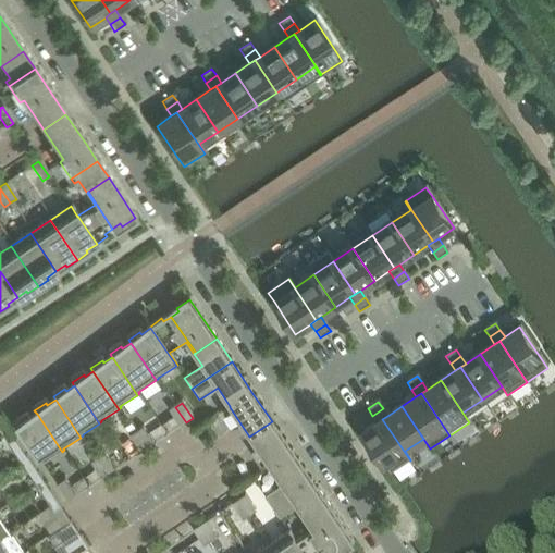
[(186,422),(175,407),(169,412),(180,427),(186,422)]
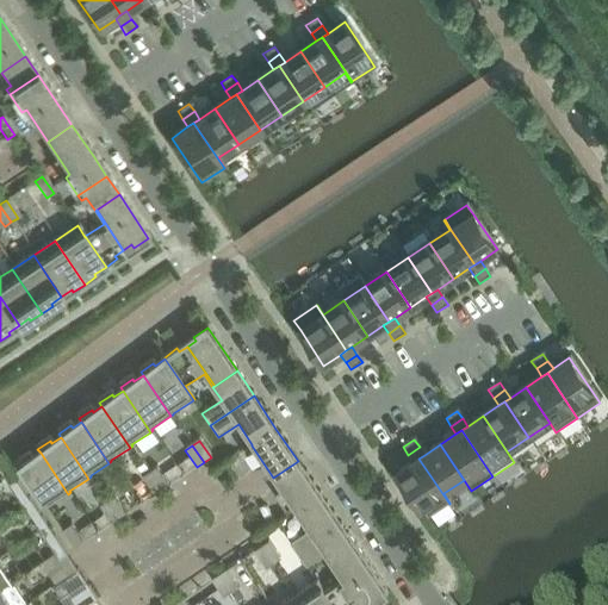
[(420,447),(408,455),(413,462),(419,459),(425,455),(420,447)]
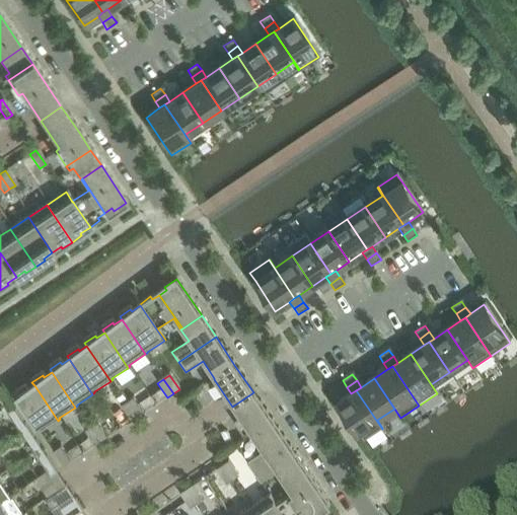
[(40,433),(58,421),(34,385),(26,390),(25,388),(14,395),(40,433)]
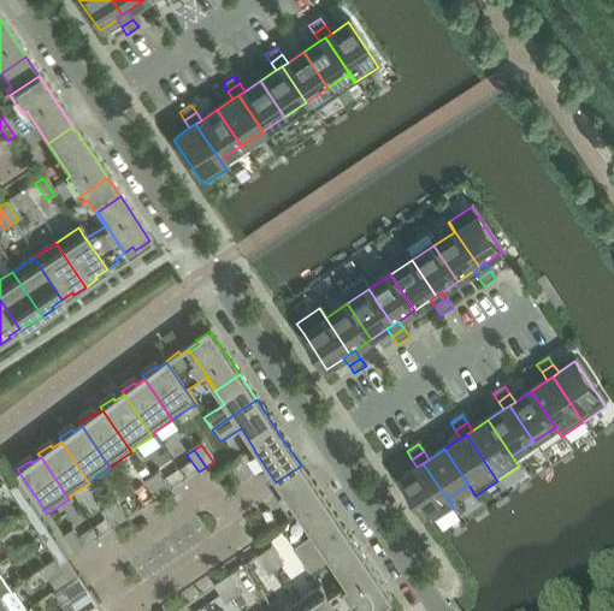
[(417,467),(400,479),(431,523),(454,509),(423,463),(417,467)]
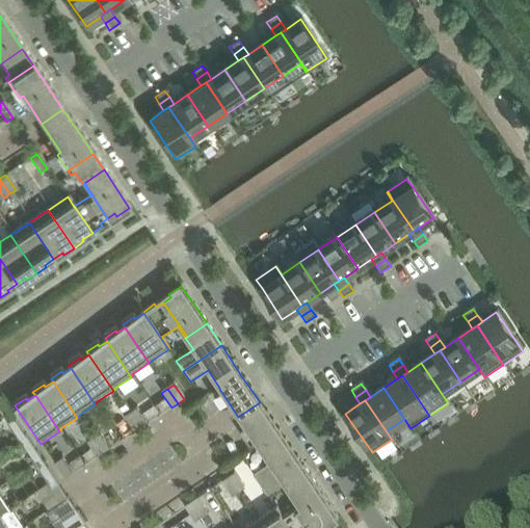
[(260,402),(238,417),(258,445),(258,446),(269,463),(253,475),(260,485),(297,459),(279,431),(260,402)]
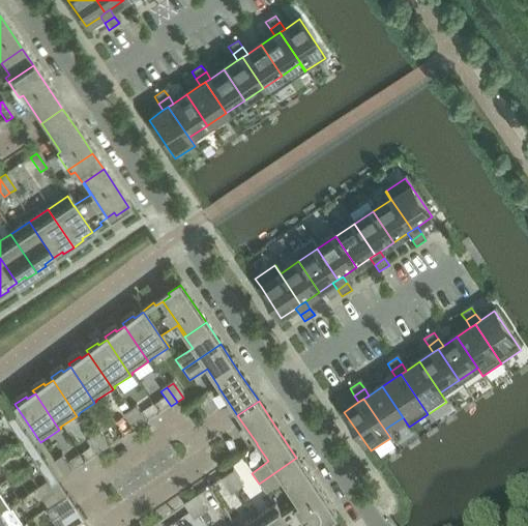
[(129,412),(140,427),(146,422),(136,408),(129,412)]
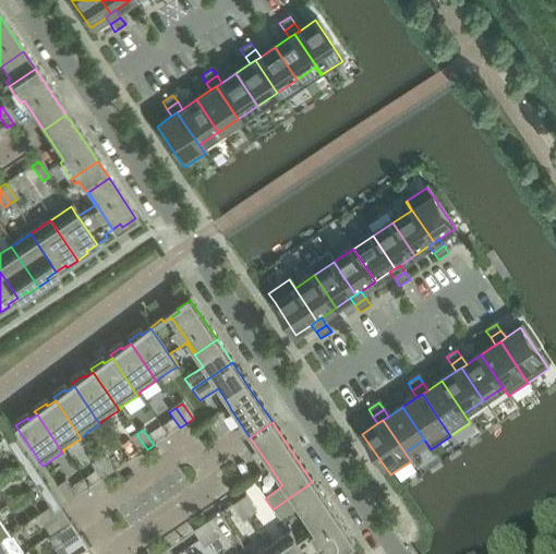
[(147,449),(136,434),(130,438),(141,454),(147,449)]
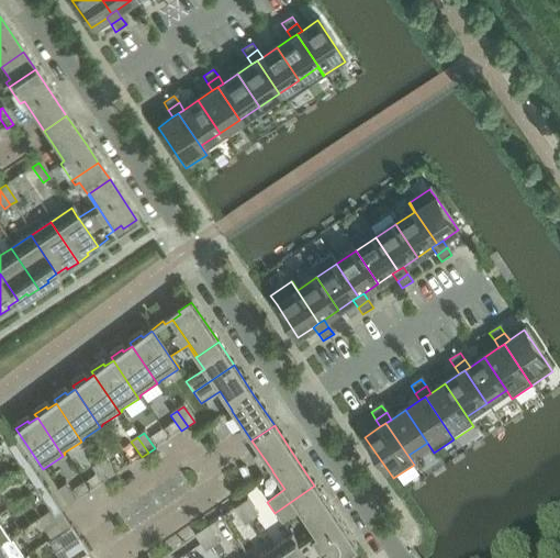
[(20,466),(26,461),(15,444),(9,448),(20,466)]
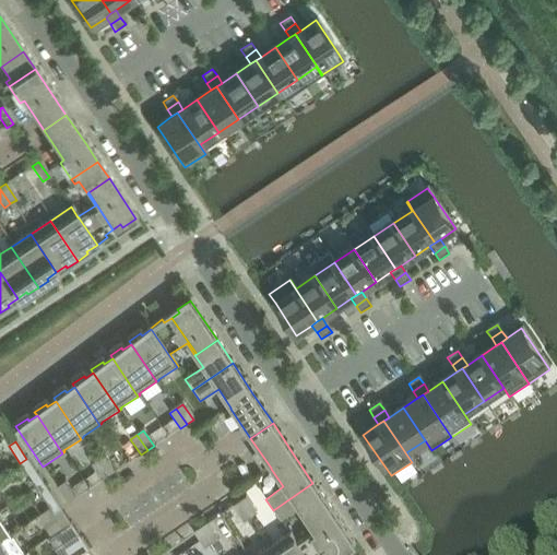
[(97,461),(108,477),(115,473),(104,457),(97,461)]
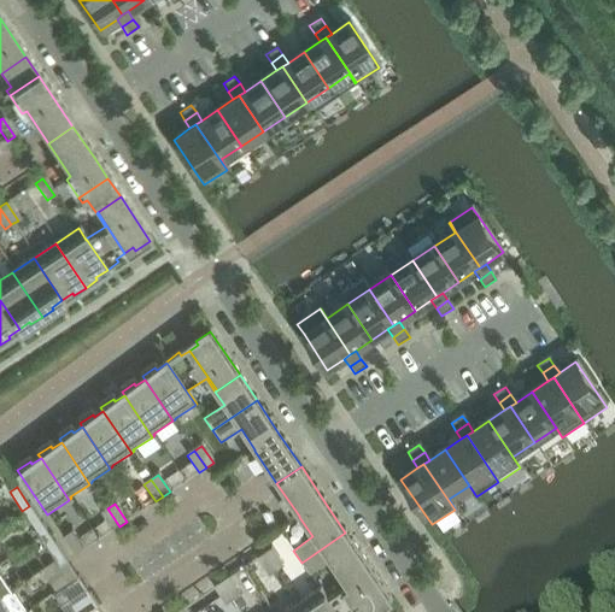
[(35,530),(42,525),(29,506),(22,511),(35,530)]
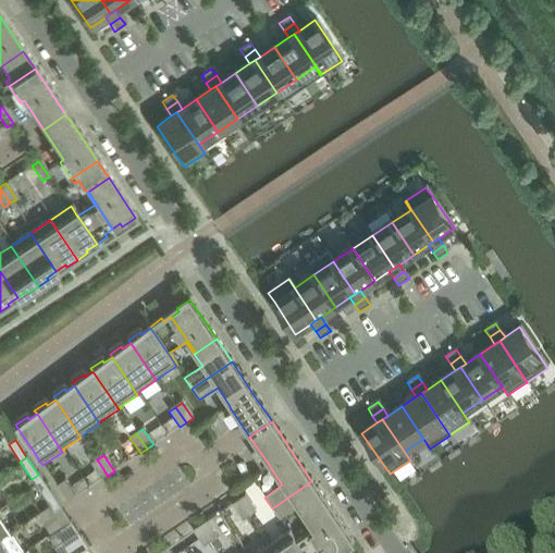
[(108,476),(97,459),(90,464),(101,479),(108,476)]
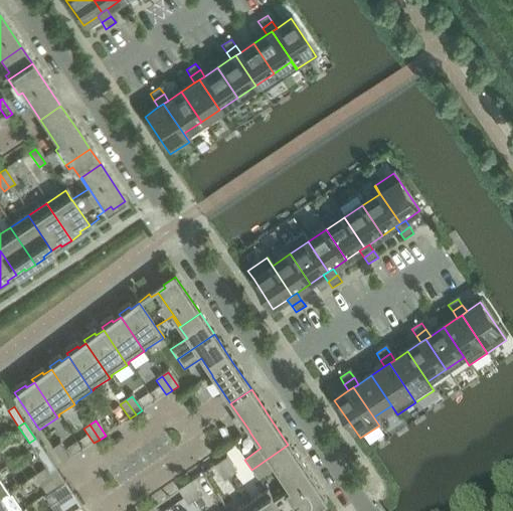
[(35,439),(29,443),(40,459),(45,455),(35,439)]
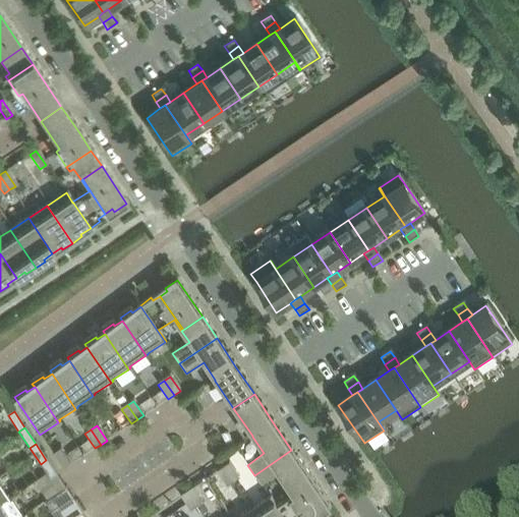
[(53,454),(63,469),(70,465),(60,450),(53,454)]
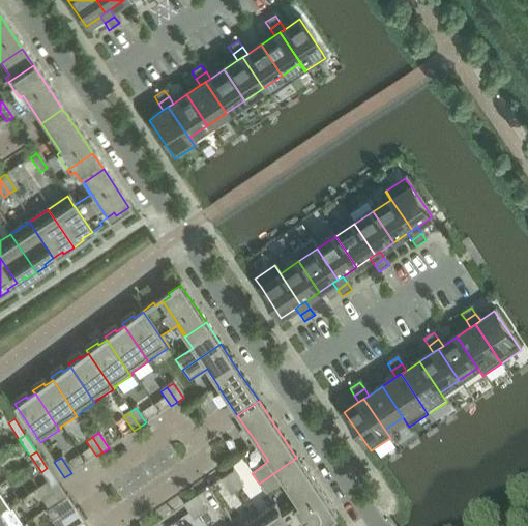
[(296,458),(259,484),(265,494),(283,483),(291,494),(292,493),(312,479),(296,458)]
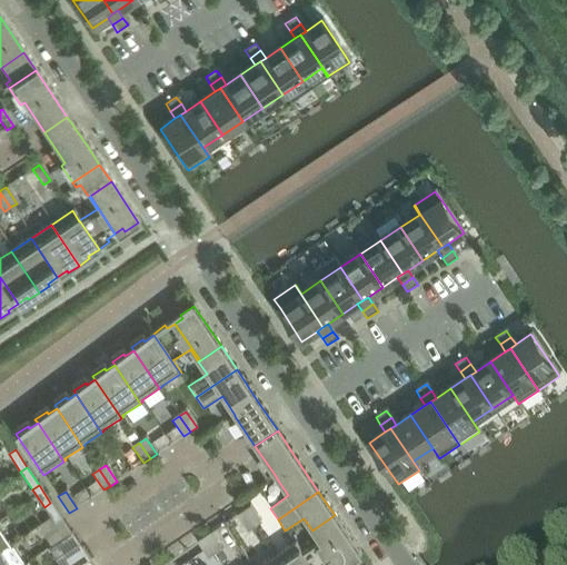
[(50,503),(45,507),(56,525),(62,521),(50,503)]
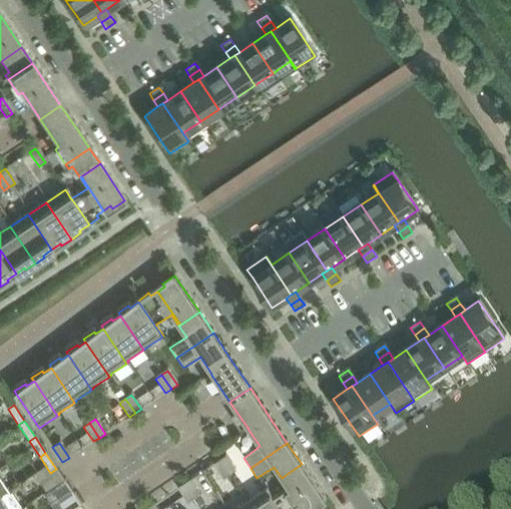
[(219,461),(229,476),(235,472),(225,457),(219,461)]
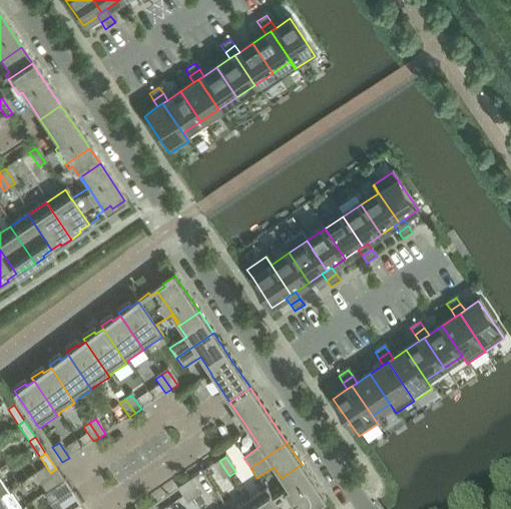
[(229,476),(219,461),(213,465),(223,480),(229,476)]
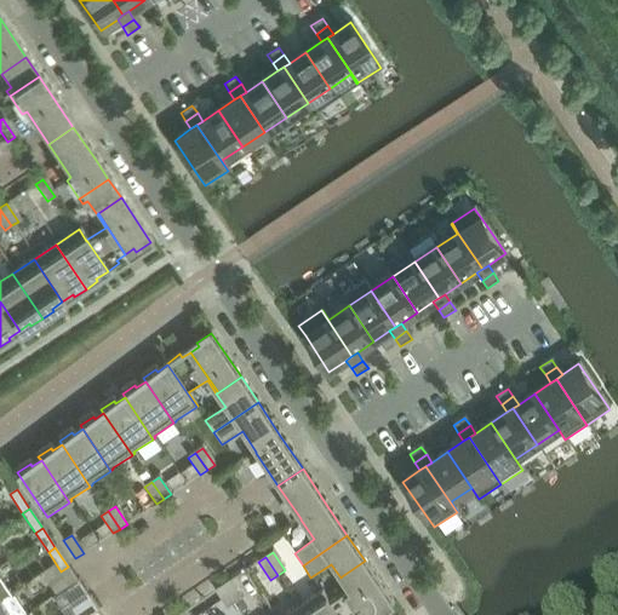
[(365,561),(342,576),(367,614),(373,614),(377,611),(378,614),(381,614),(394,605),(365,561)]
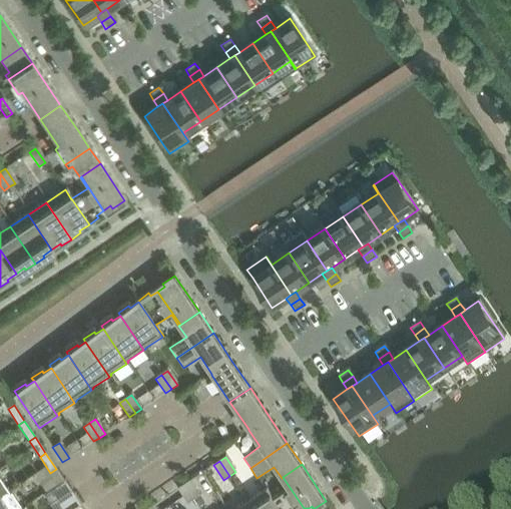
[(267,490),(266,490),(277,508),(304,508),(283,477),(282,478),(289,489),(273,499),(267,490)]
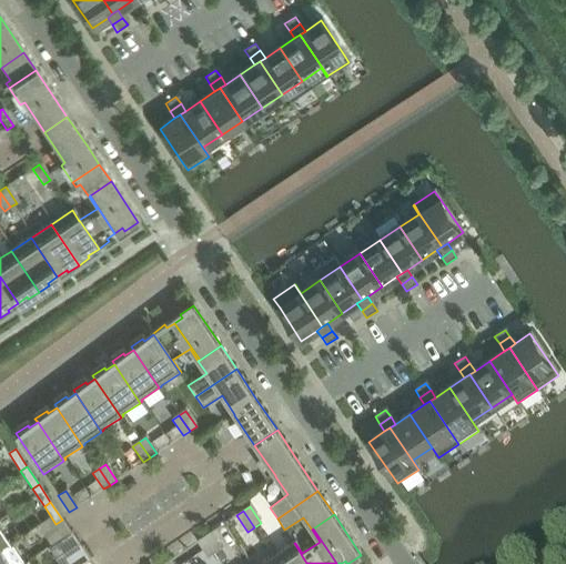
[(0,552),(10,545),(0,530),(0,552)]
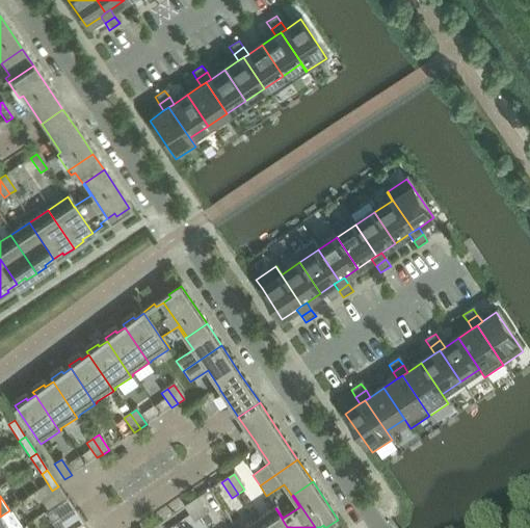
[(190,503),(201,519),(207,515),(196,499),(190,503)]
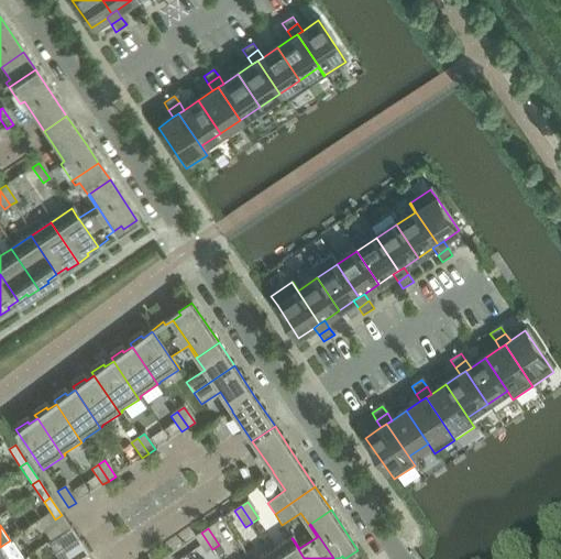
[(212,549),(201,533),(195,537),(206,554),(212,549)]
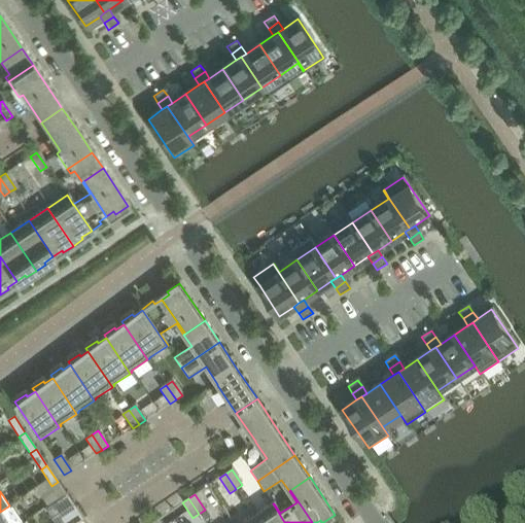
[(254,517),(257,522),(284,522),(273,503),(254,517)]
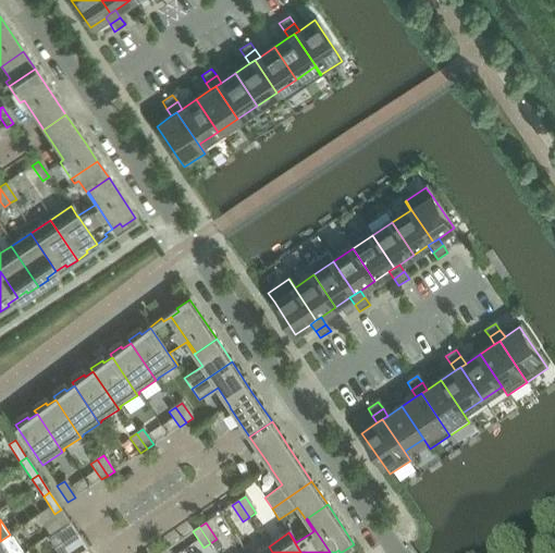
[(22,552),(10,535),(0,541),(0,552),(22,552)]
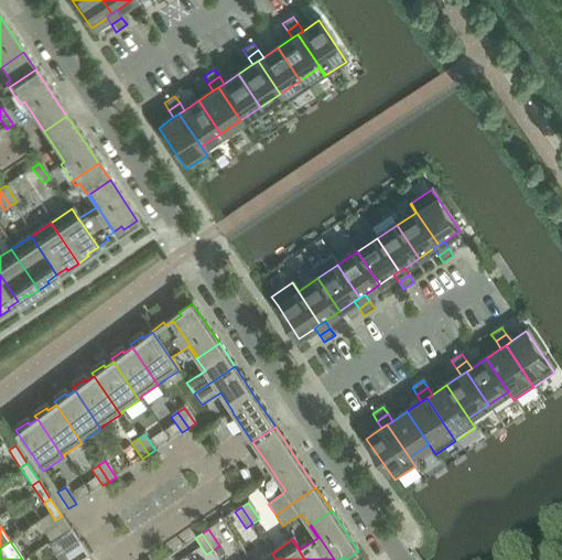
[(75,559),(86,551),(82,545),(65,556),(67,559),(75,559)]
